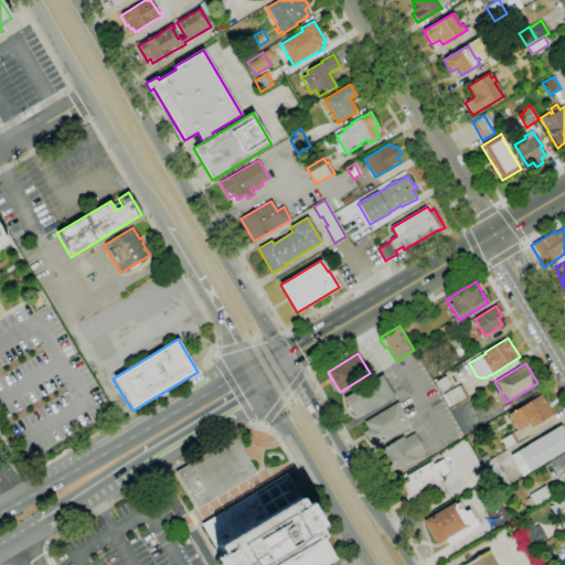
[(356,419),(343,397),(382,374),(395,396),(356,419)]
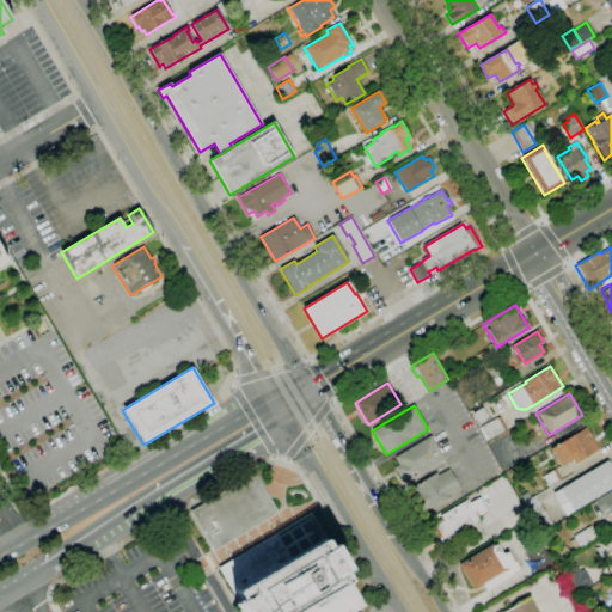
[(481,424),(479,423),(478,423),(472,412),(482,408),(488,417),(484,420),(485,422),(481,424)]
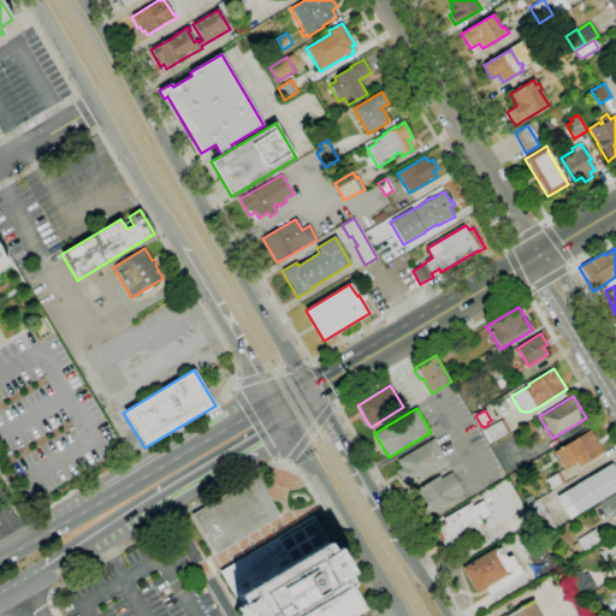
[(492,443),(485,430),(503,420),(510,433),(492,443)]
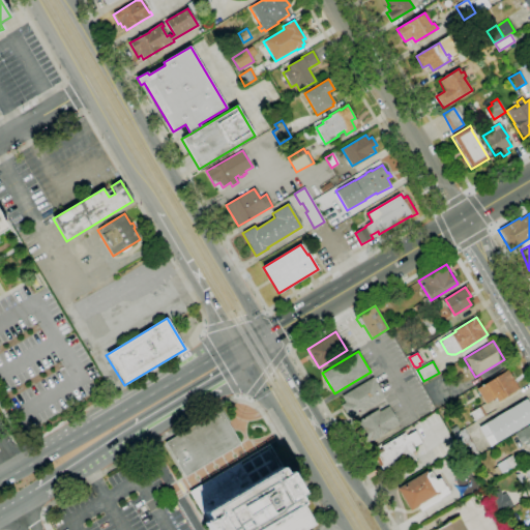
[(486,404),(476,389),(505,372),(504,372),(508,370),(520,389),(498,402),(496,399),(486,404)]
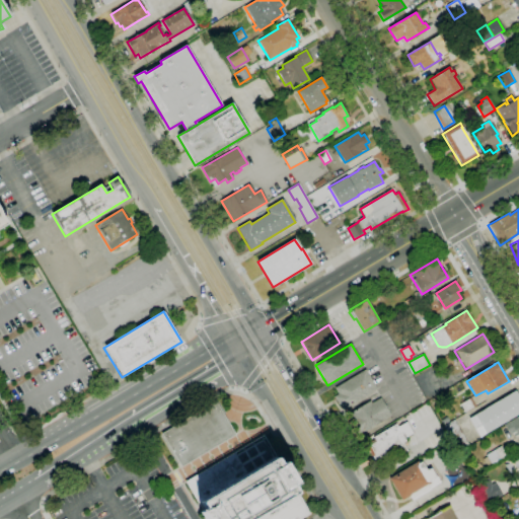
[(342,411),(334,396),(338,394),(335,388),(365,369),(377,389),(342,411)]
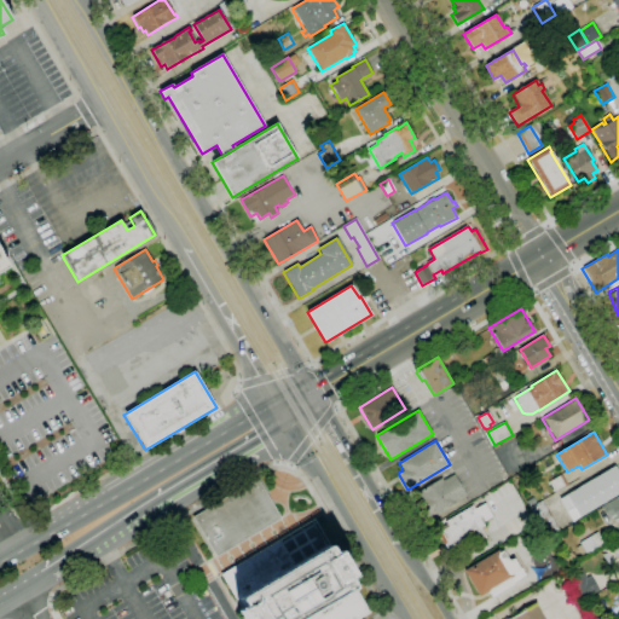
[(572,521),(560,499),(566,496),(566,495),(614,466),(618,473),(618,493),(579,518),(572,521)]
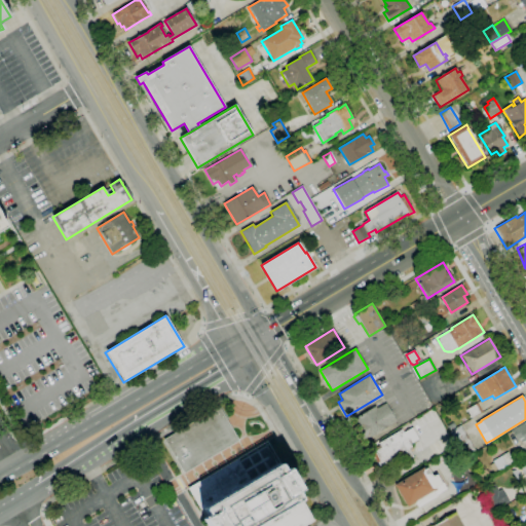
[(363,442),(353,426),(358,424),(354,418),(375,406),(376,408),(385,403),(397,421),(363,442)]
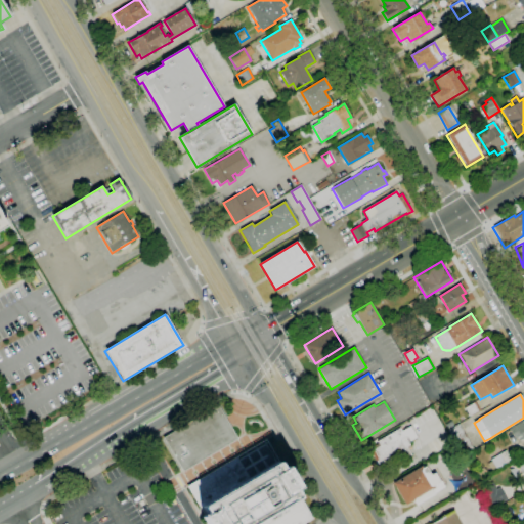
[(470,417),(465,408),(475,401),(481,410),(470,417)]
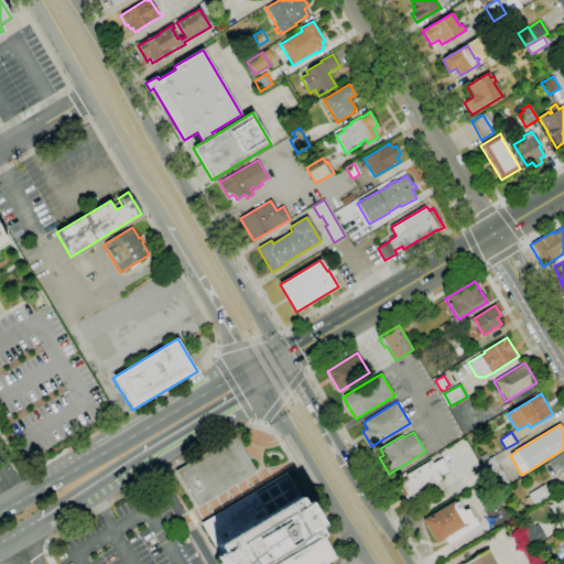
[(197,508),(175,470),(235,435),(257,473),(197,508)]
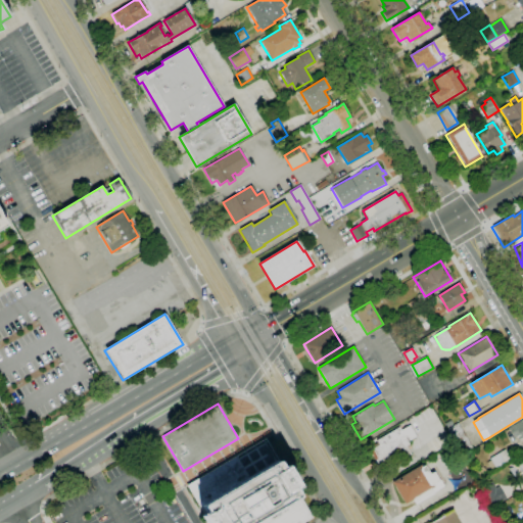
[(522,442),(519,435),(513,438),(507,428),(522,418),(522,442)]
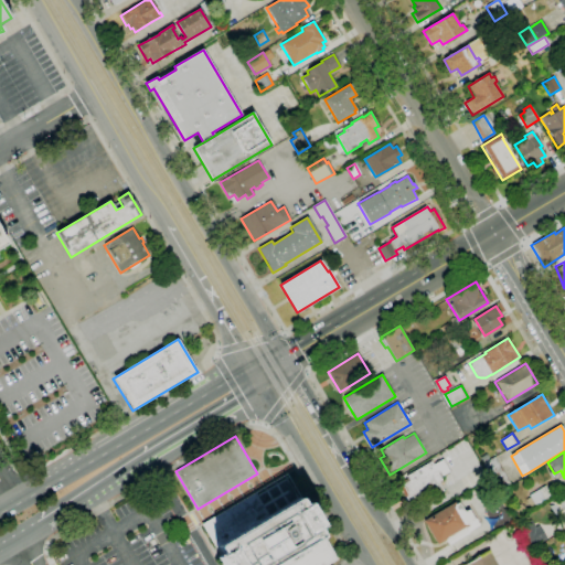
[(501,491),(484,464),(494,457),(511,486),(501,491)]
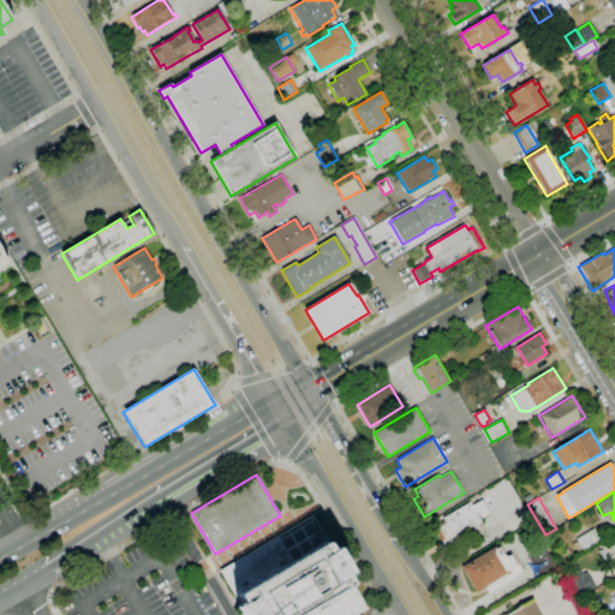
[(451,555),(442,542),(433,527),(443,520),(442,518),(469,502),(471,506),(482,500),(489,513),(482,518),(478,514),(477,515),(482,523),(478,525),(483,535),(451,555)]
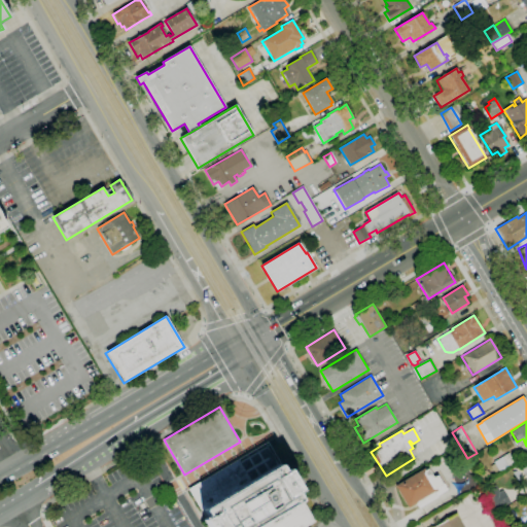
[(187,489),(268,442),(285,471),(288,470),(300,491),(297,492),(315,522),(306,526),(205,526),(202,521),(208,517),(203,508),(201,511),(187,489)]
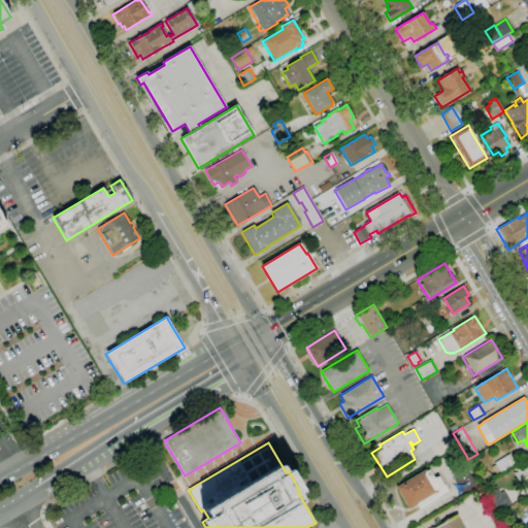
[(500,473),(494,463),(509,454),(516,465),(500,473)]
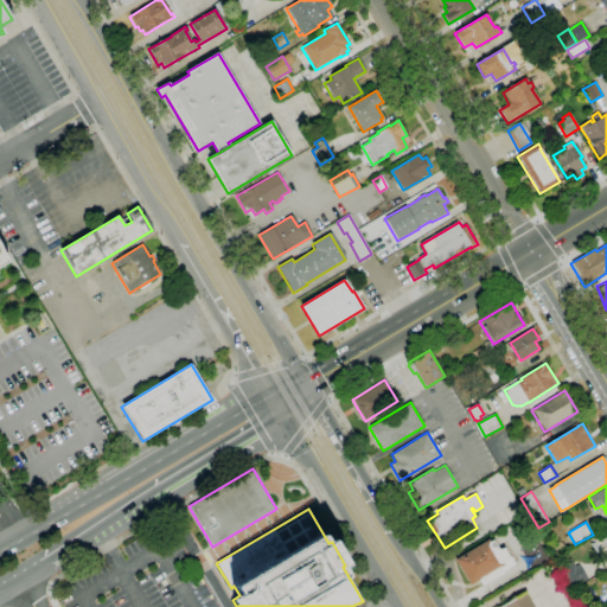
[(484,586),(480,580),(471,586),(455,560),(489,540),(490,542),(493,540),(499,550),(504,548),(510,558),(511,557),(516,564),(503,572),(504,574),(484,586)]
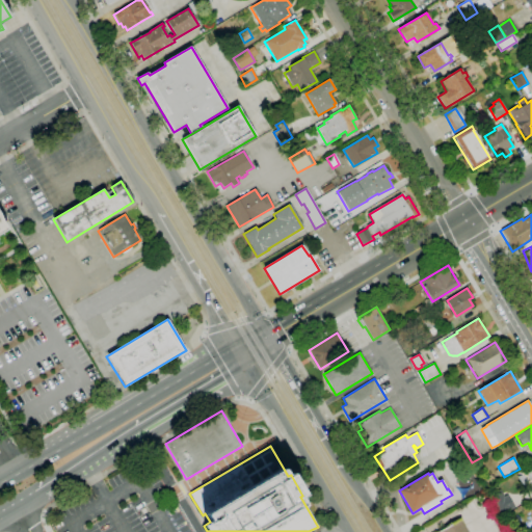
[(490,496),(500,513),(513,506),(507,494),(503,496),(500,490),(490,496)]
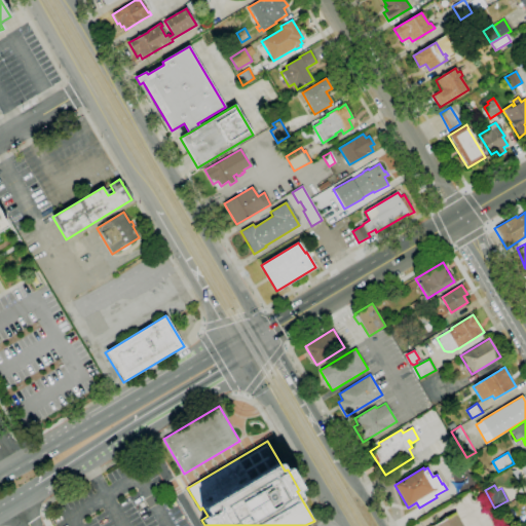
[(433,525),(455,513),(462,525),(433,525)]
